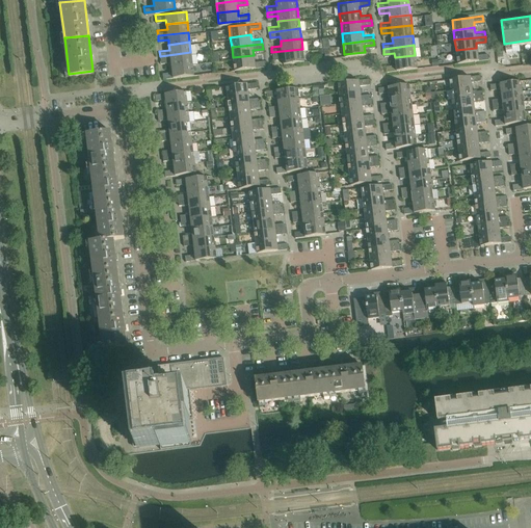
[(476,48),(456,50),(457,60),(487,57),(487,51),(477,52),(476,48)]
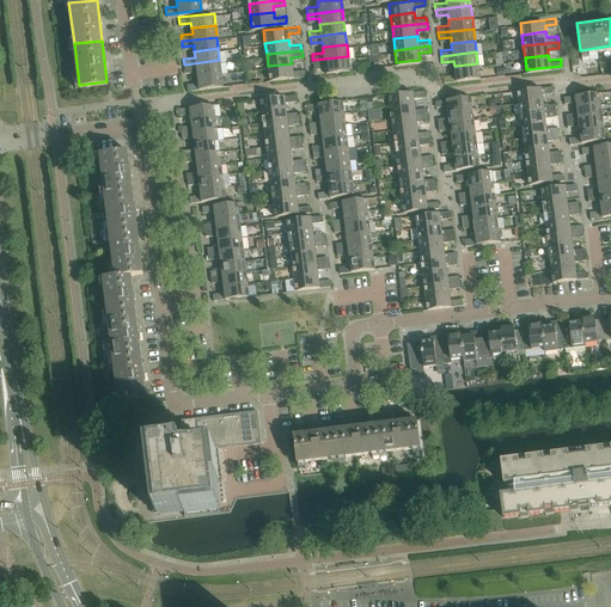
[(348,56),(312,60),(313,66),(325,65),(325,71),(349,68),(348,56)]
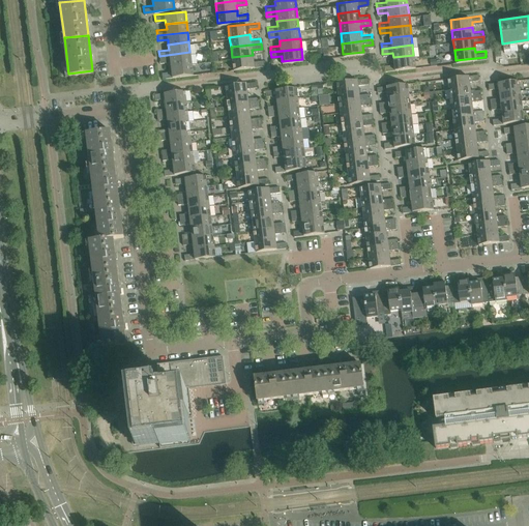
[(189,52),(159,56),(160,61),(170,59),(171,64),(192,62),(189,52)]
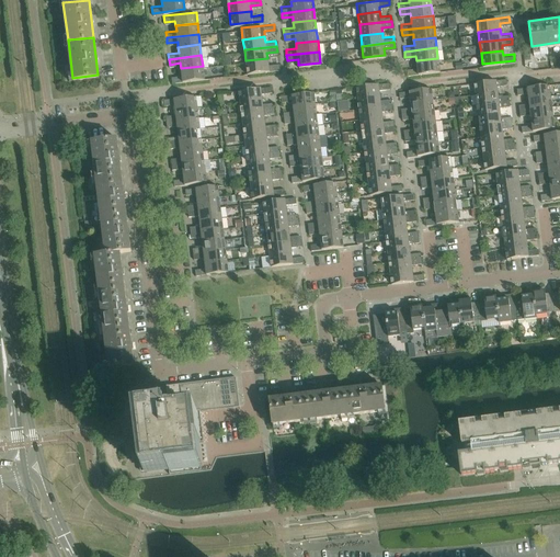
[(267,58),(246,60),(247,71),(280,68),(278,61),(267,63),(267,58)]
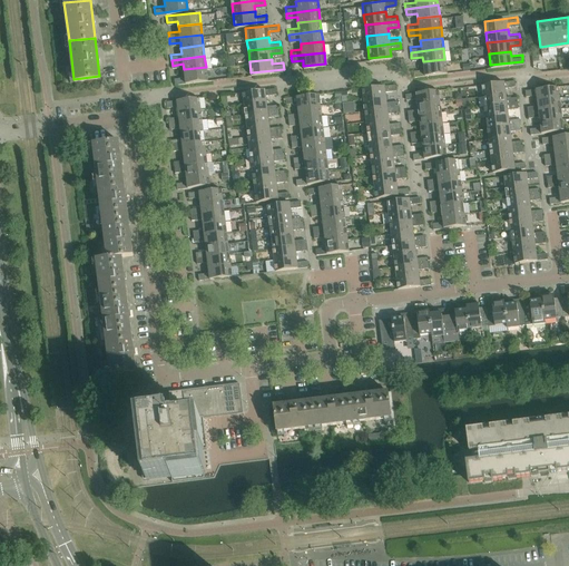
[(444,59),(423,61),(423,67),(413,68),(413,75),(447,70),(444,59)]
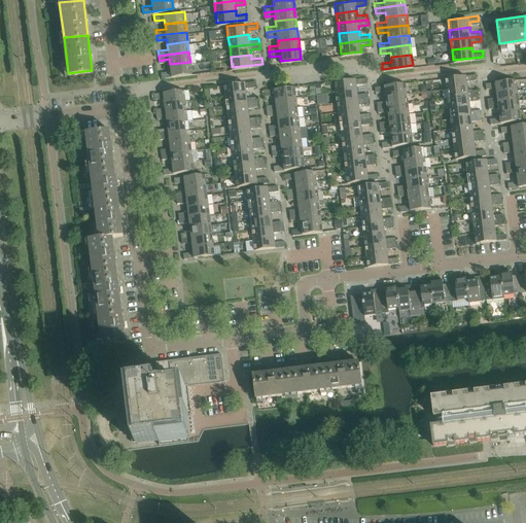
[(190,62),(170,64),(170,69),(161,70),(161,76),(191,72),(190,62)]
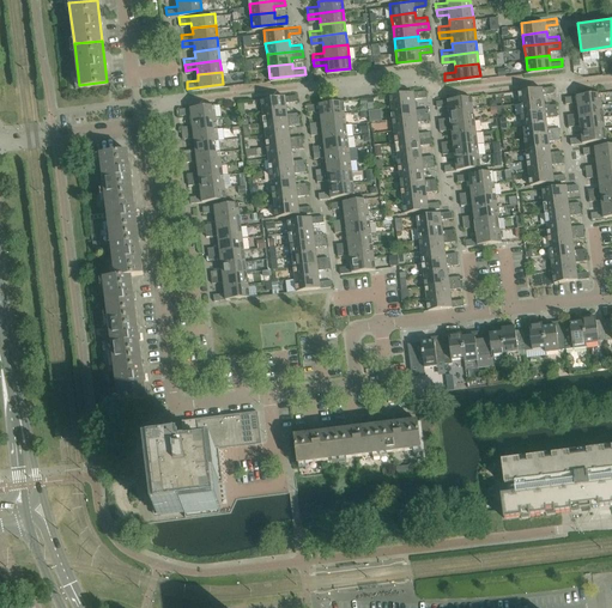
[(517,87),(519,101),(543,97),(543,91),(553,90),(552,84),(517,87)]
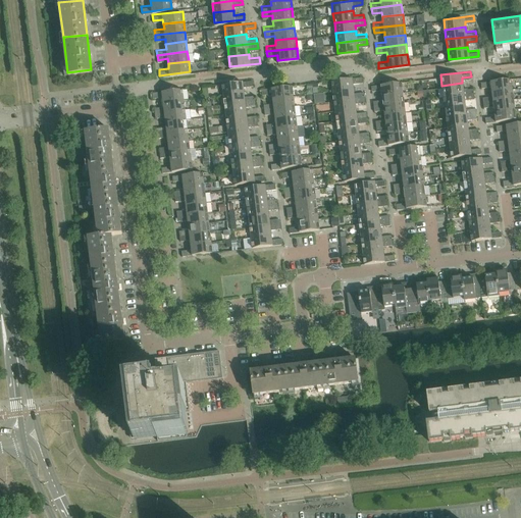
[(331,79),(332,89),(353,87),(352,82),(362,81),(361,74),(331,79)]
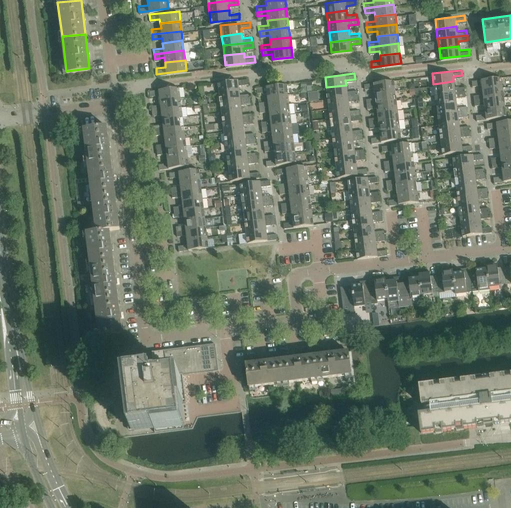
[(481,83),(482,87),(501,85),(500,75),(471,79),(471,84),(481,83)]
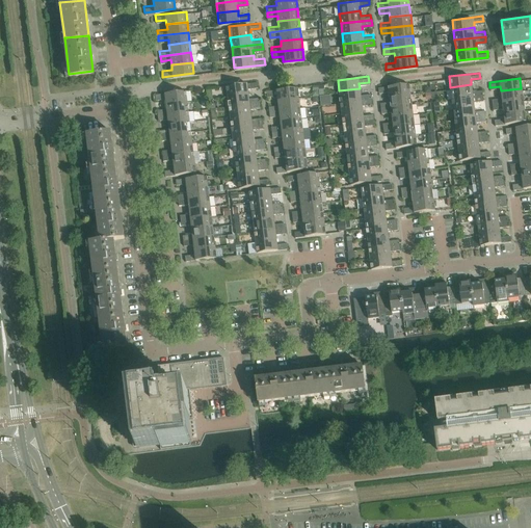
[(226,83),(228,94),(247,91),(247,86),(257,85),(257,80),(226,83)]
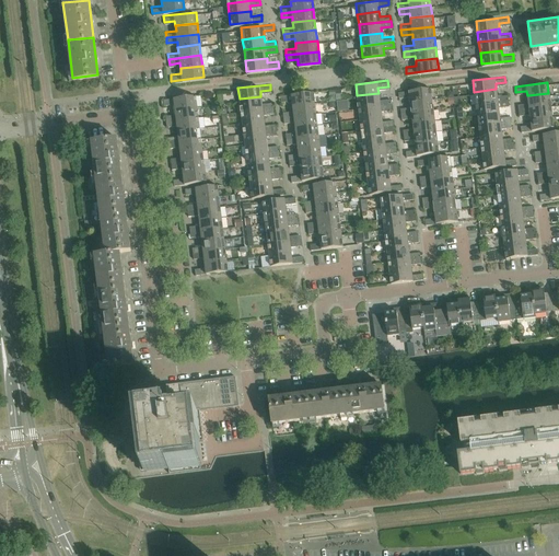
[(409,94),(409,100),(431,96),(430,85),(397,90),(398,95),(409,94)]
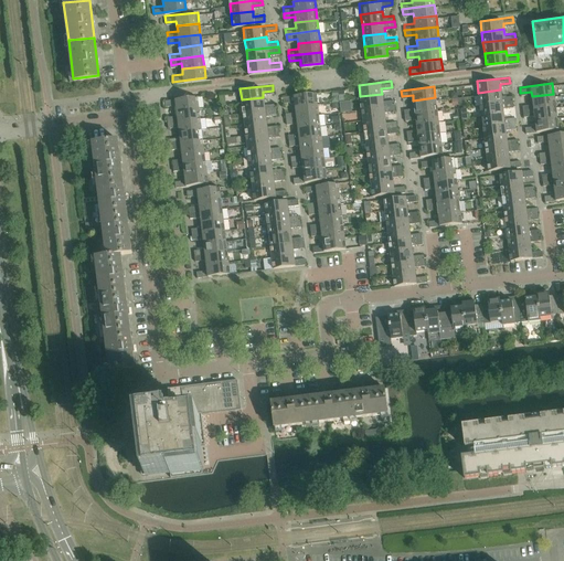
[(501,95),(500,90),(478,93),(480,103),(512,99),(511,94),(501,95)]
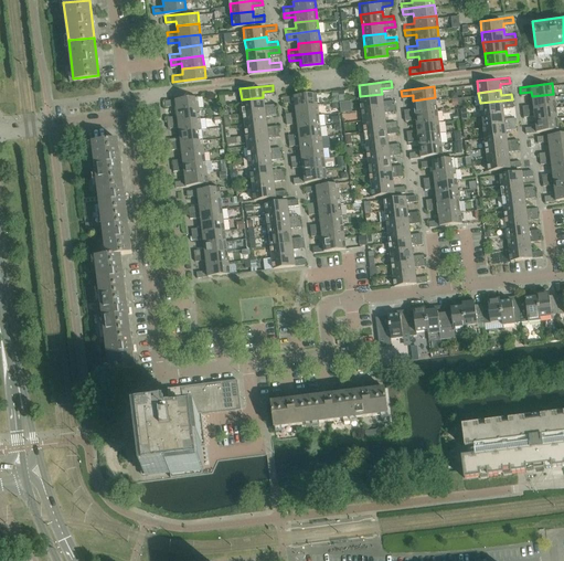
[(294,99),(295,104),(317,102),(315,91),(283,94),(284,101),(294,99)]
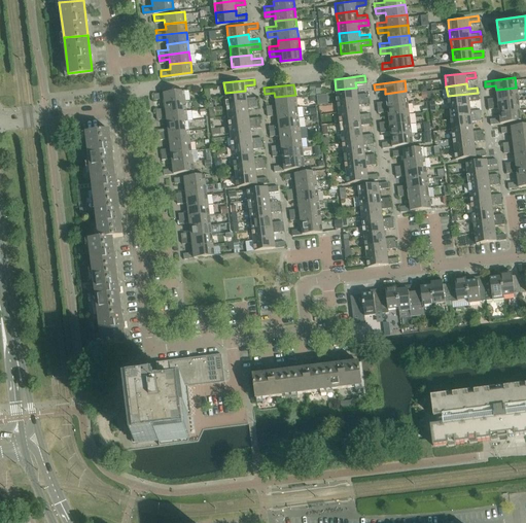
[(164,96),(164,101),(184,98),(183,88),(153,92),(153,97),(164,96)]
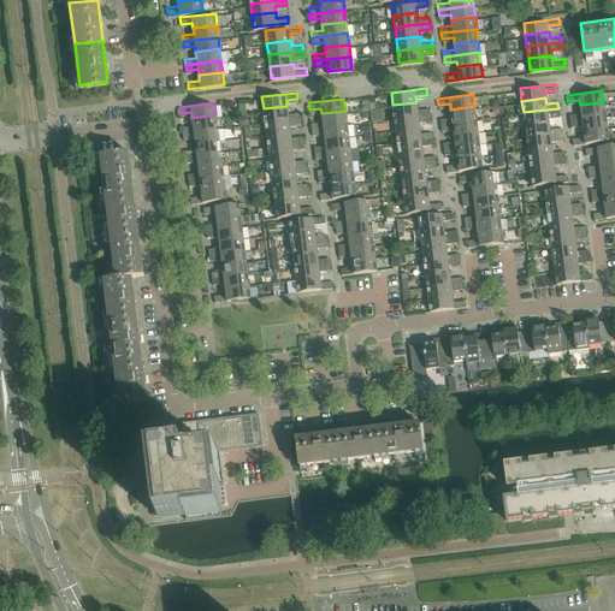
[(392,105),(394,117),(430,112),(429,106),(417,107),(417,102),(392,105)]
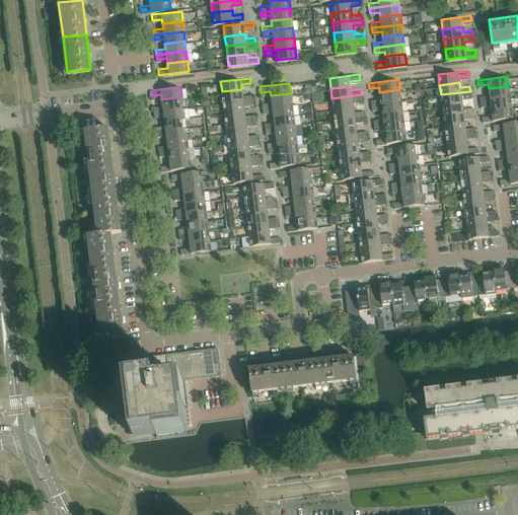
[(508,86),(489,88),(489,93),(479,94),(479,99),(510,96),(508,86)]
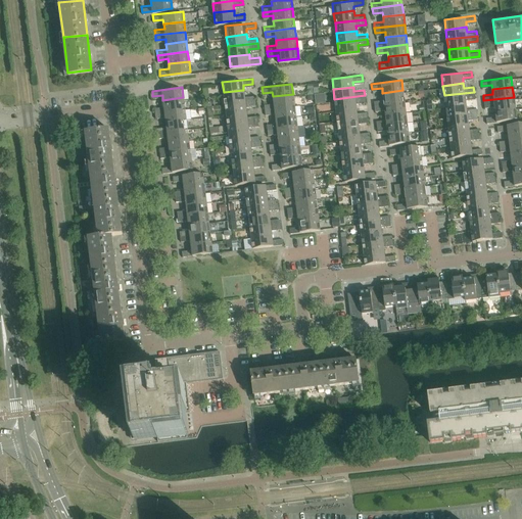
[(224,92),(225,102),(254,99),(254,94),(244,95),(243,90),(224,92)]
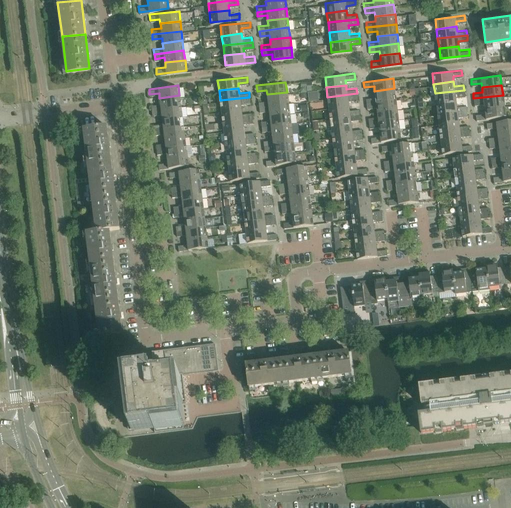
[(365,97),(366,102),(395,98),(394,88),(374,91),(375,96),(365,97)]
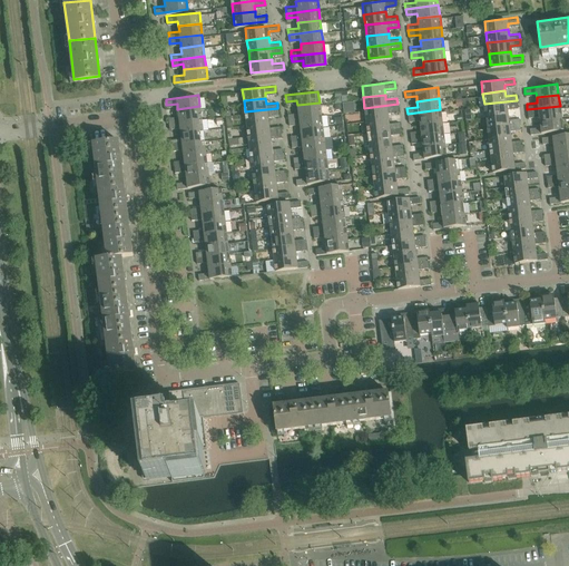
[(517,106),(517,100),(484,104),(486,115),(507,113),(507,107),(517,106)]
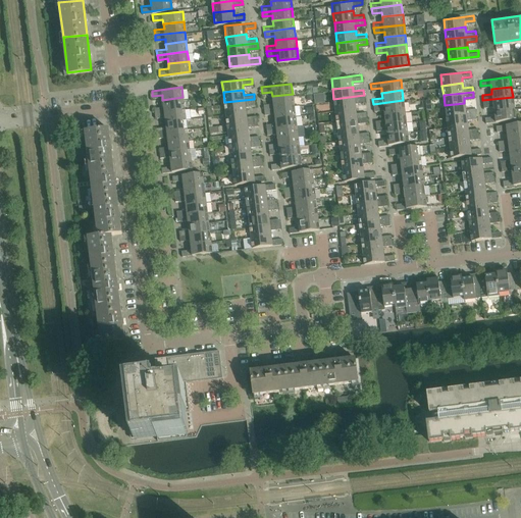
[(293,94),(272,96),(272,101),(263,102),(263,107),(294,104),(293,94)]
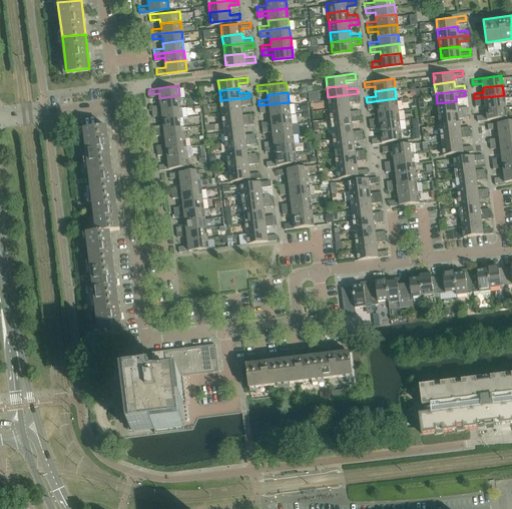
[(358,93),(328,97),(329,107),(349,104),(349,99),(358,98),(358,93)]
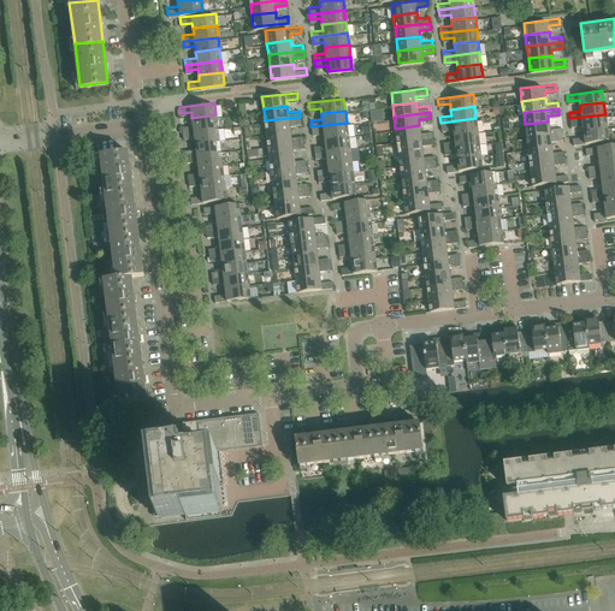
[(181,125),(182,131),(217,126),(216,114),(191,118),(193,123),(181,125)]
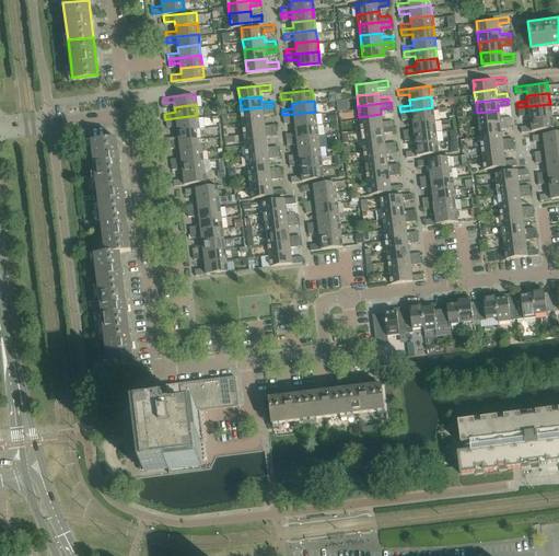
[(528,112),(530,117),(551,115),(550,104),(517,107),(519,113),(528,112)]
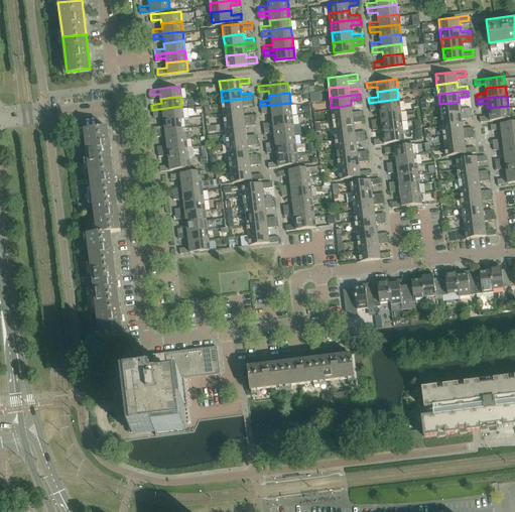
[(222,101),(223,111),(243,108),(242,104),(252,103),(251,98),(222,101)]
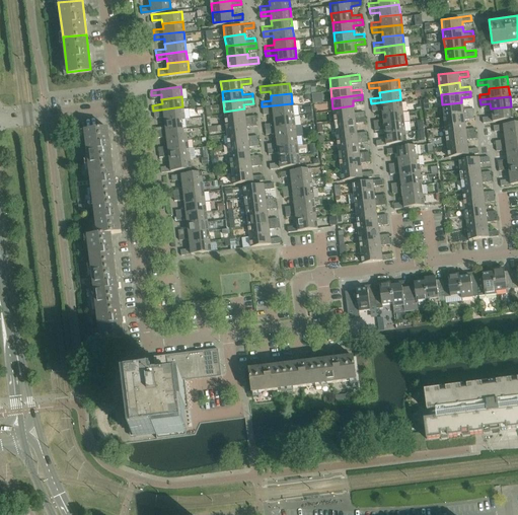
[(381,107),(382,112),(401,109),(400,99),(371,103),(371,108),(381,107)]
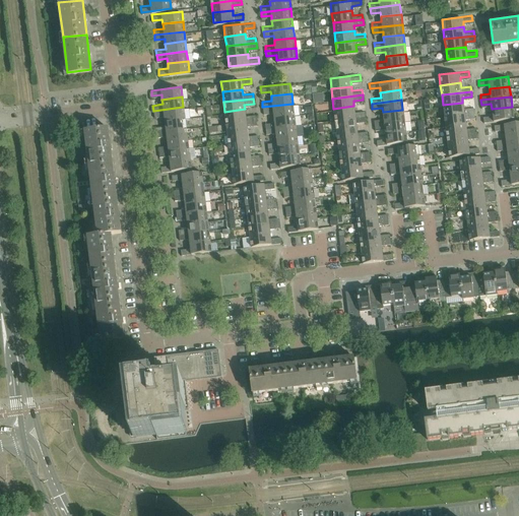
[(462,103),(443,105),(444,115),(473,111),(473,106),(463,107),(462,103)]
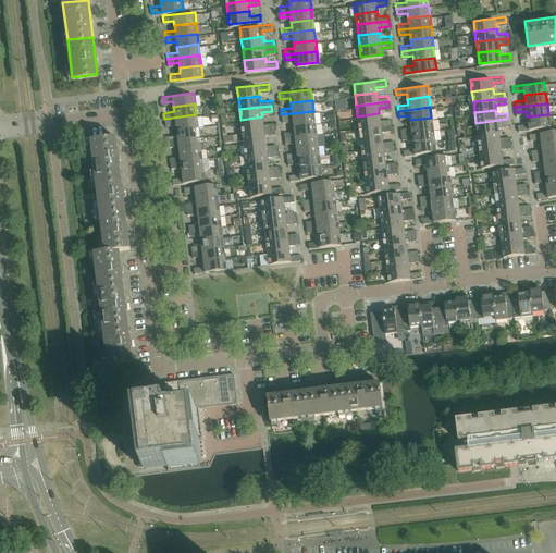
[(293,119),(293,124),(314,121),(313,111),(281,114),(282,120),(293,119)]
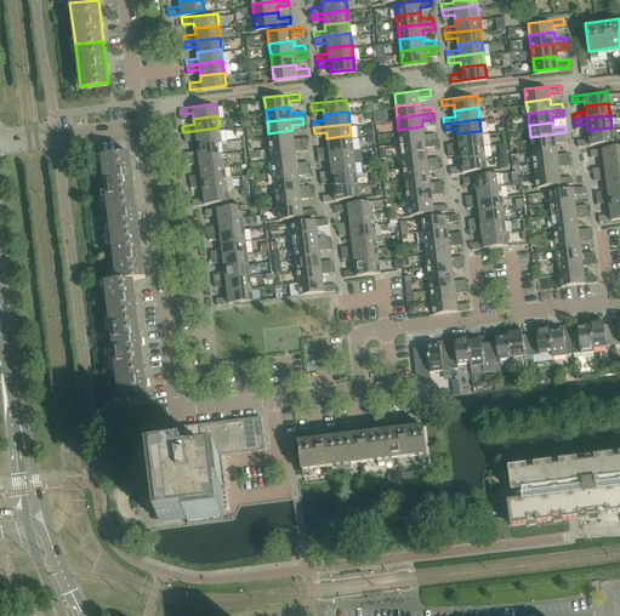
[(398,130),(400,141),(436,137),(434,131),(424,132),(422,126),(398,130)]
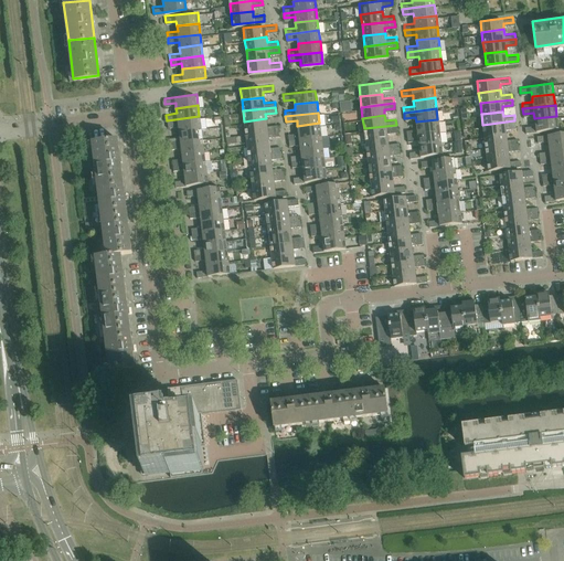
[(199,116),(167,120),(168,126),(178,124),(179,129),(201,127),(199,116)]
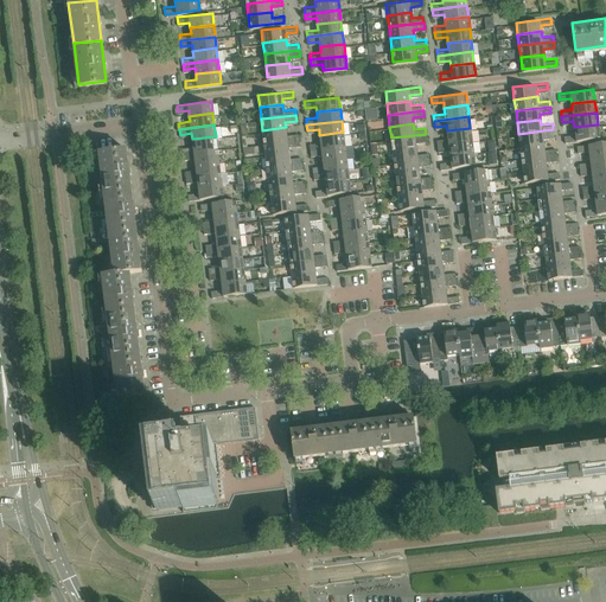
[(598,125),(574,127),(575,133),(563,134),(565,140),(599,136),(598,125)]
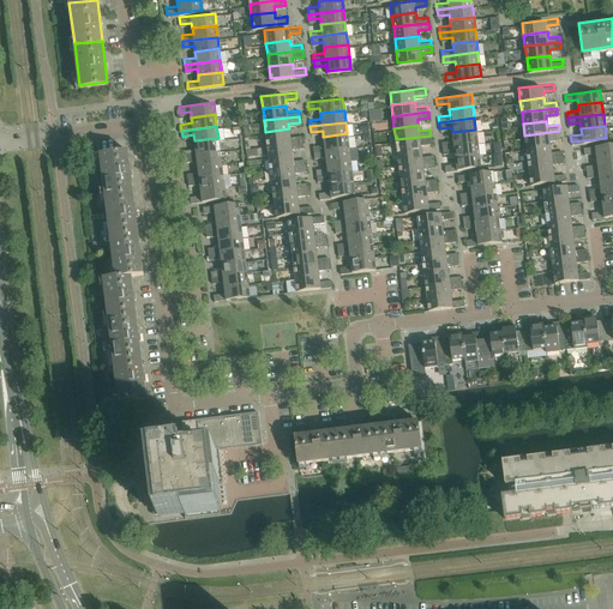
[(289,128),(265,132),(266,144),(302,139),(301,133),(289,134),(289,128)]
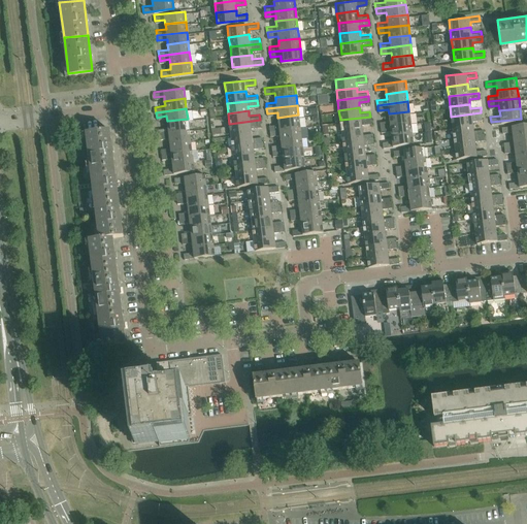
[(380,120),(380,125),(410,122),(408,111),(389,113),(389,119),(380,120)]
